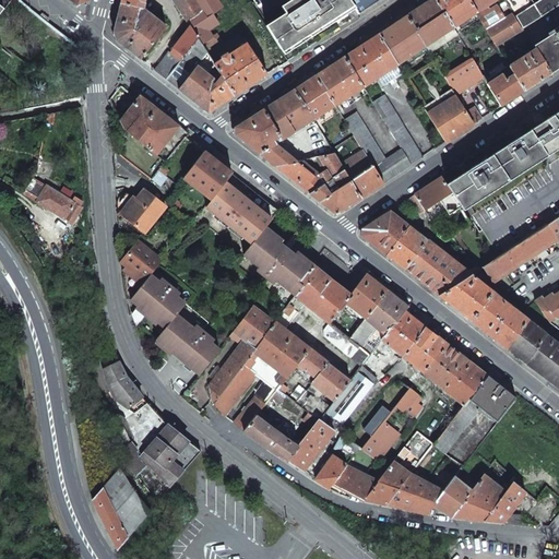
[(120,0),(120,3),(142,9),(144,0),(120,0)]
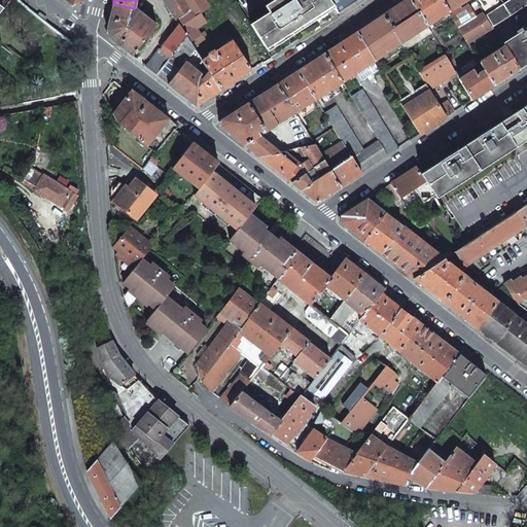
[(162,0),(175,21),(176,21),(189,11),(182,0),(162,0)]
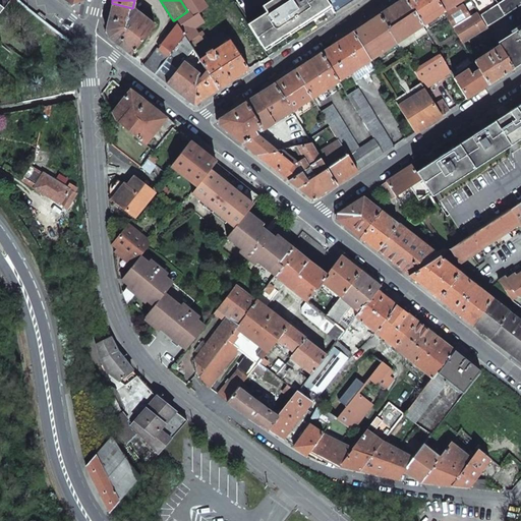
[(180,0),(187,11),(174,20),(177,24),(184,36),(192,49),(206,41),(200,32),(196,35),(192,29),(203,22),(196,13),(206,7),(200,0),(180,0)]
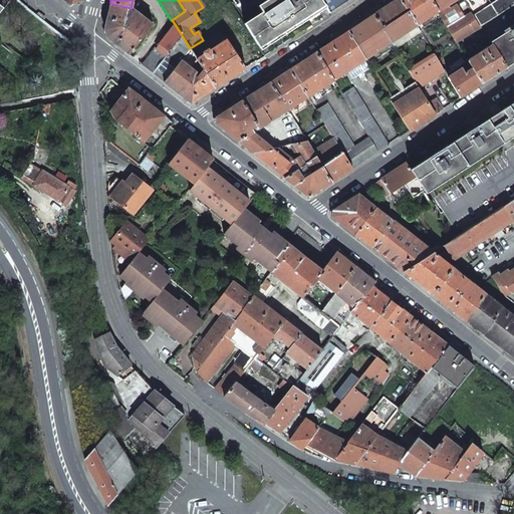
[(243,24),(259,48),(286,31),(288,33),(299,25),(298,23),(324,6),(320,0),(267,0),(258,6),(262,12),(243,24)]
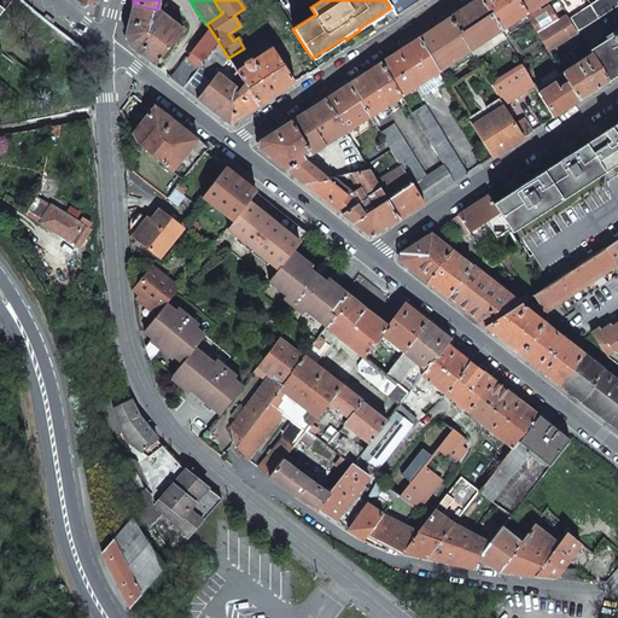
[(385,0),(390,7),(396,16),(410,7),(420,0),(385,0)]
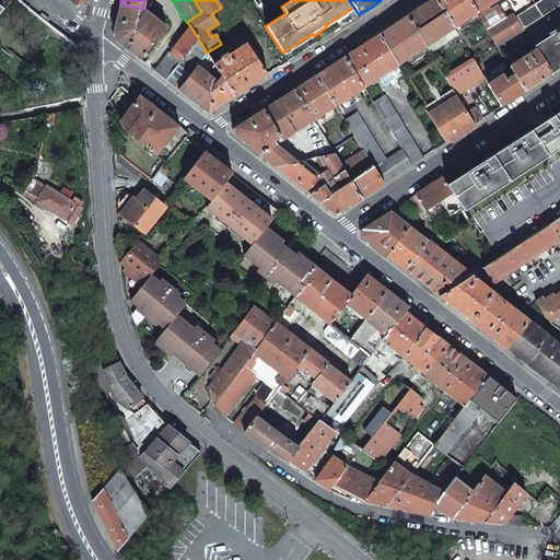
[(435,0),(431,0),(407,15),(426,46),(454,28),(435,0)]
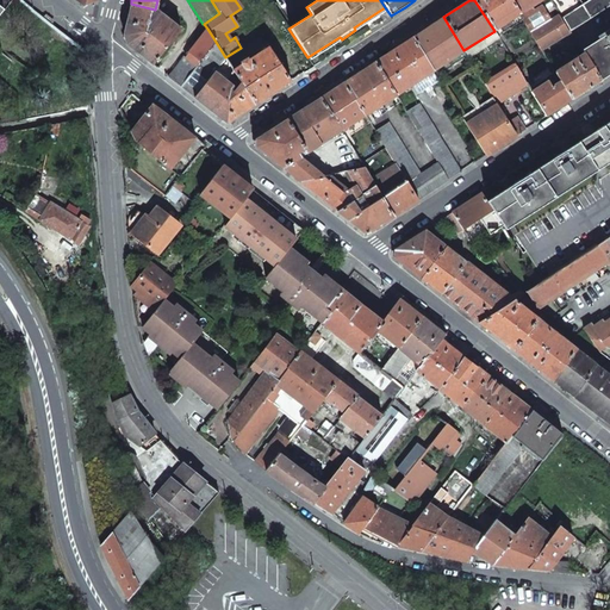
[(474,0),(495,31),(520,14),(518,13),(510,0),(474,0)]
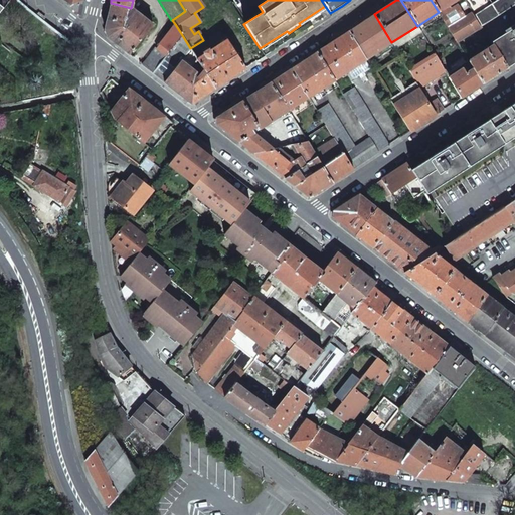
[(431,0),(438,11),(449,4),(449,5),(457,0),(431,0)]
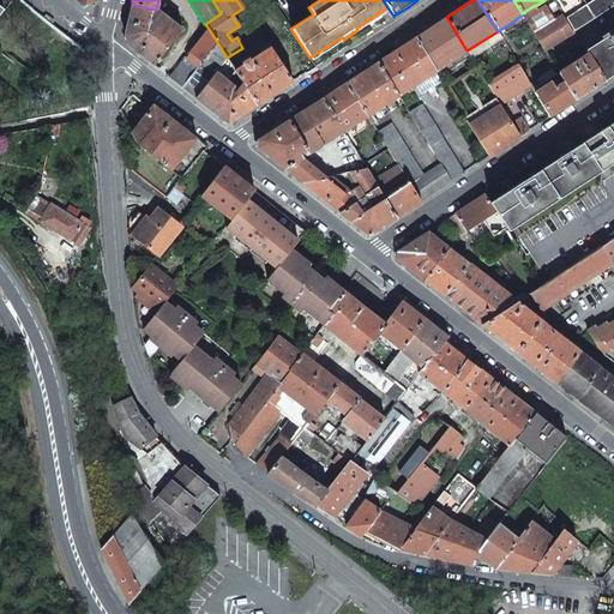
[(575,31),(613,5),(613,0),(593,0),(565,18),(575,31)]
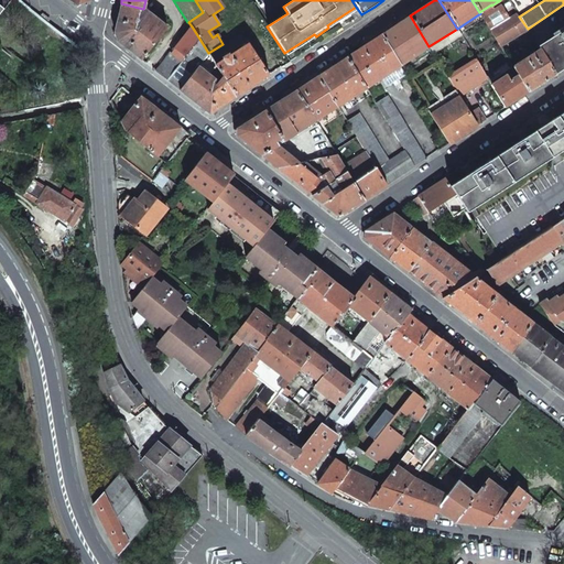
[(115,33),(118,41),(139,58),(141,60),(167,28),(163,24),(165,22),(162,20),(161,22),(143,9),(121,3),(115,33)]
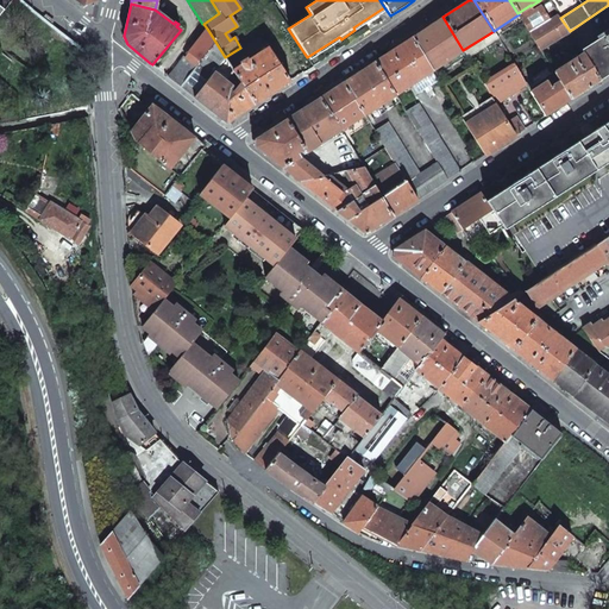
[(518,13),(519,14),(538,44),(541,50),(570,32),(570,31),(560,18),(558,14),(551,19),(541,5),(534,10),(531,6),(531,5),(518,13)]
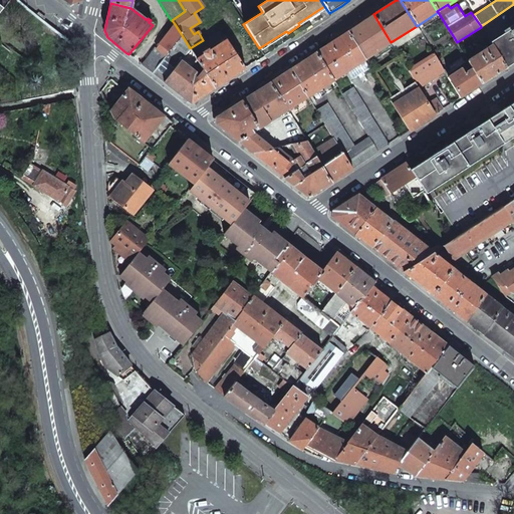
[(391,42),(373,14),(347,32),(364,59),(389,44),(391,46),(392,45),(391,42)]
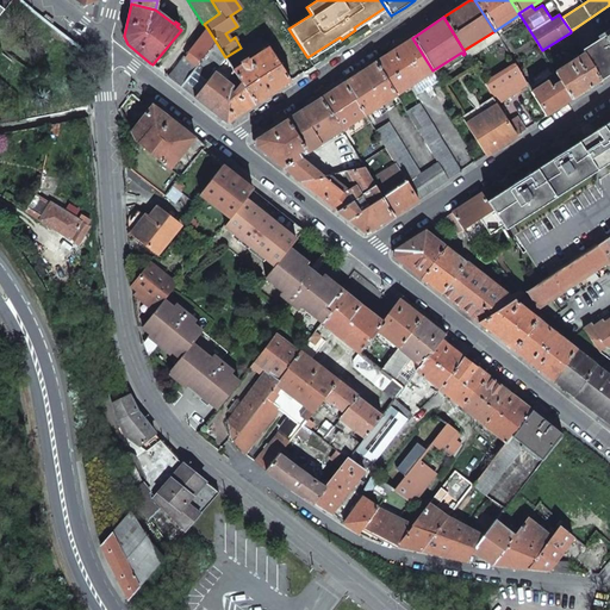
[(184,56),(168,76),(180,87),(216,42),(207,29),(185,57),(184,56)]
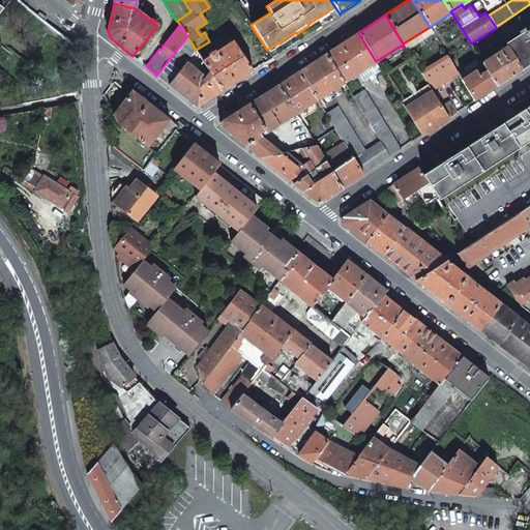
[(529,27),(505,43),(507,47),(522,70),(529,64),(529,27)]
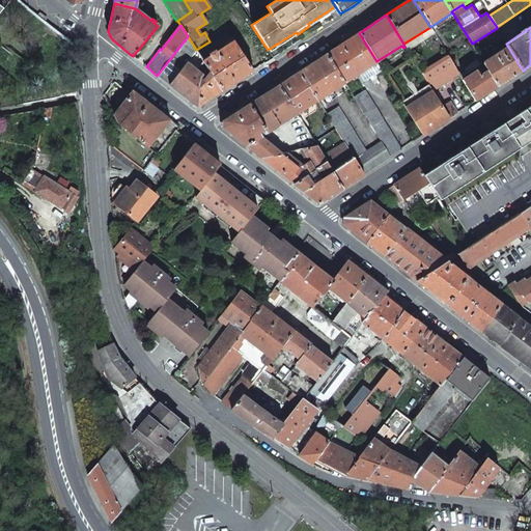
[(376,61),(359,33),(326,54),(343,83),(359,74),(364,82),(382,71),(376,61)]
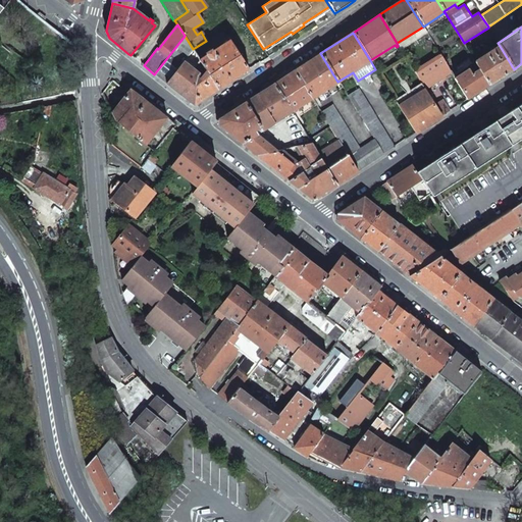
[(154,74),(194,105),(216,91),(218,89),(200,60),(193,49),(185,36),(154,74)]
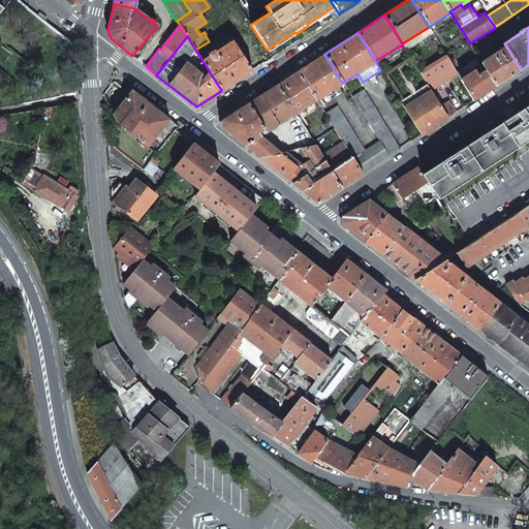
[(203,61),(221,90),(237,81),(252,70),(234,40),(203,61)]
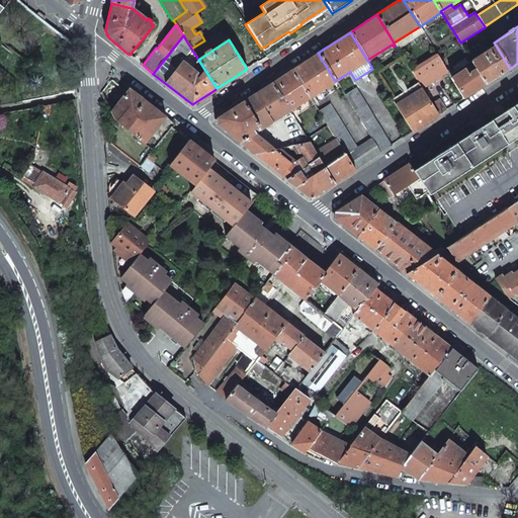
[(496,46),(471,62),(487,84),(510,69),(496,46)]
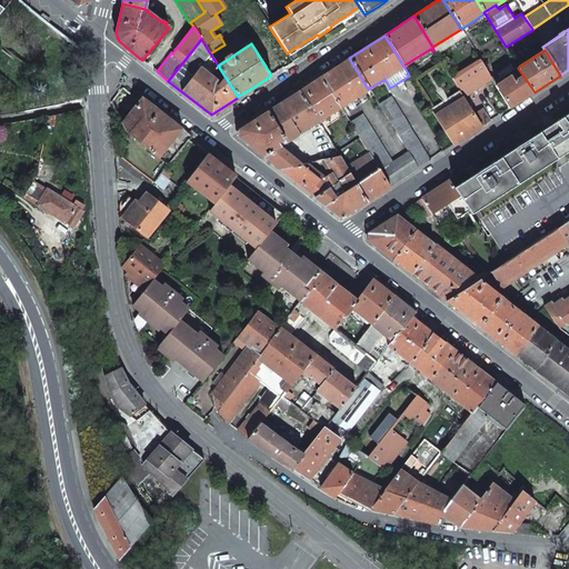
[(368,89),(349,58),(321,77),(340,107),(368,89)]
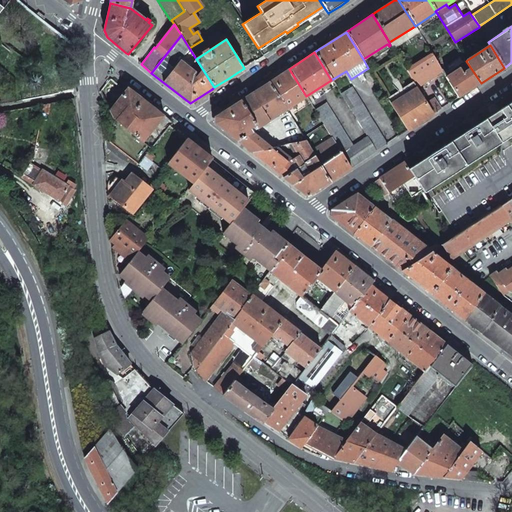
[(413,81),(417,86),(429,79),(442,70),(432,53),(406,69),(413,81)]
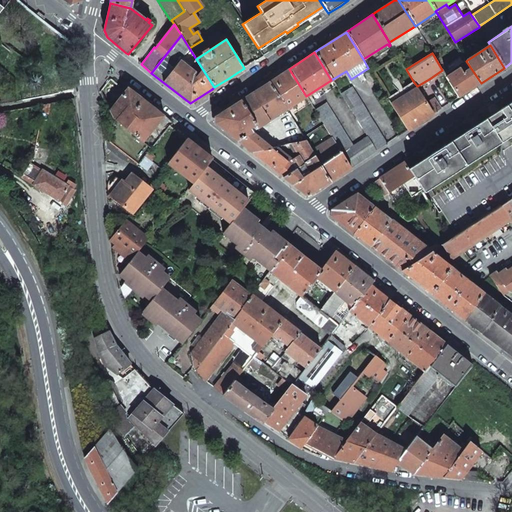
[(460,69),(447,77),(459,97),(481,83),(466,61),(458,66),(460,69)]
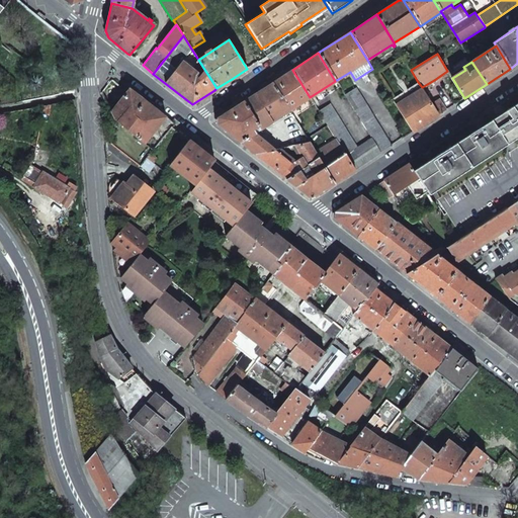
[(289,110),(293,116),(314,103),(310,97),(292,70),(272,82),(289,110)]
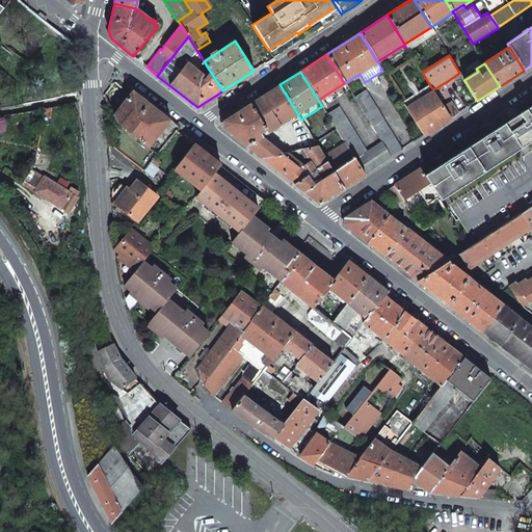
[(280,84),(250,103),(268,133),(297,113),(280,84)]
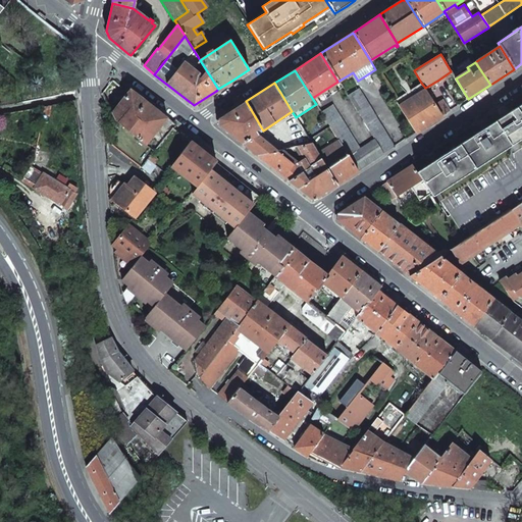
[(396,100),(415,131),(423,125),(424,127),(441,116),(434,104),(425,88),(421,83),(396,100)]
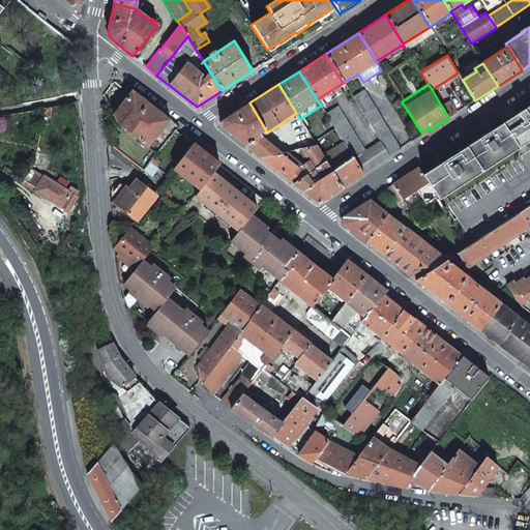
[(122,126),(148,147),(154,139),(170,119),(151,105),(133,90),(114,115),(117,123),(122,126)]
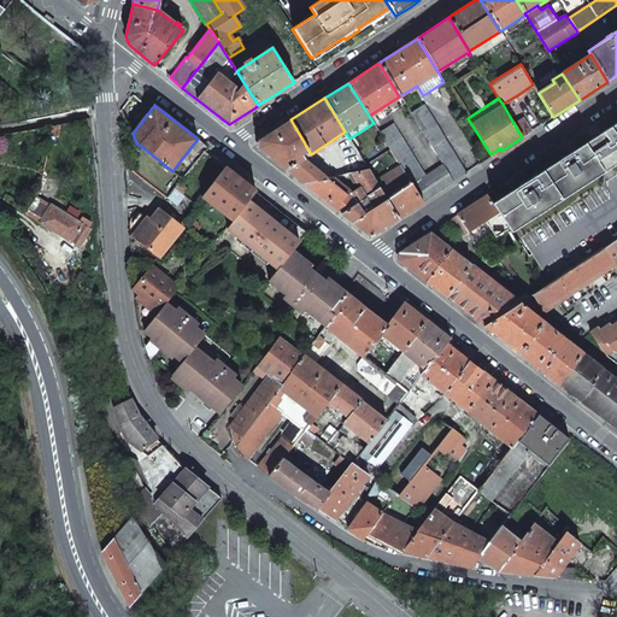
[(424,105),(410,113),(444,165),(453,182),(466,174),(424,105)]
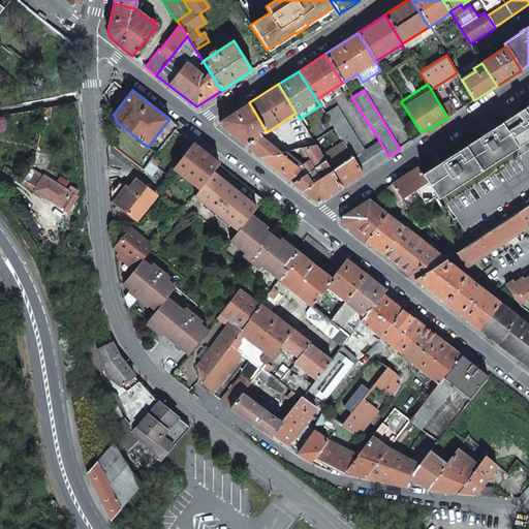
[(447,118),(455,113),(447,101),(440,105),(447,118)]
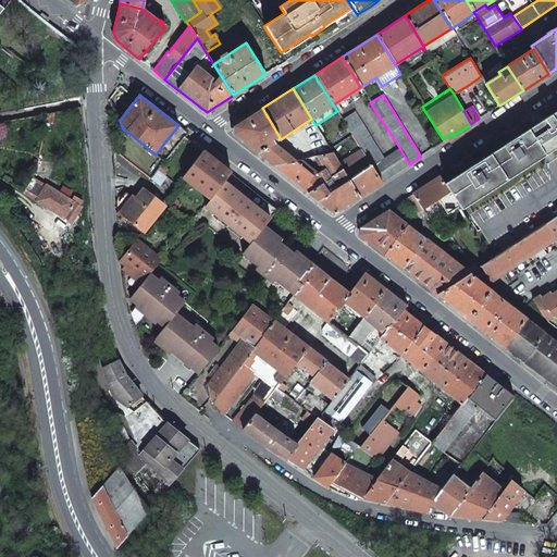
[(234,134),(258,153),(273,144),(281,139),(262,108),(233,127),(234,134)]
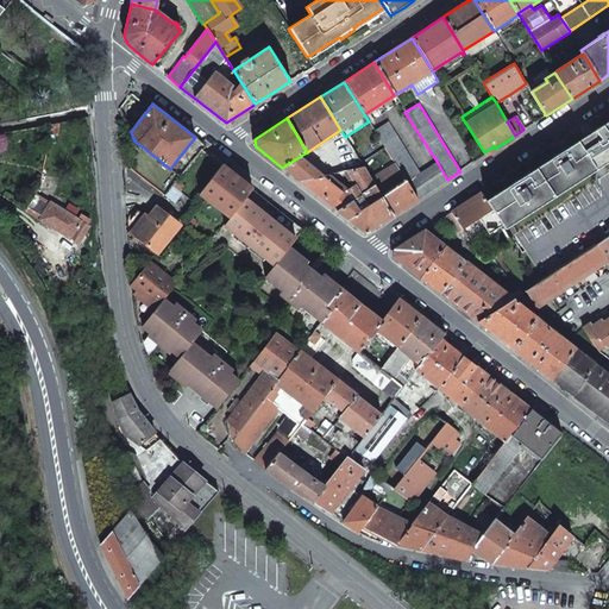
[(608,121),(485,201),(489,207),(504,230),(608,161),(608,121)]
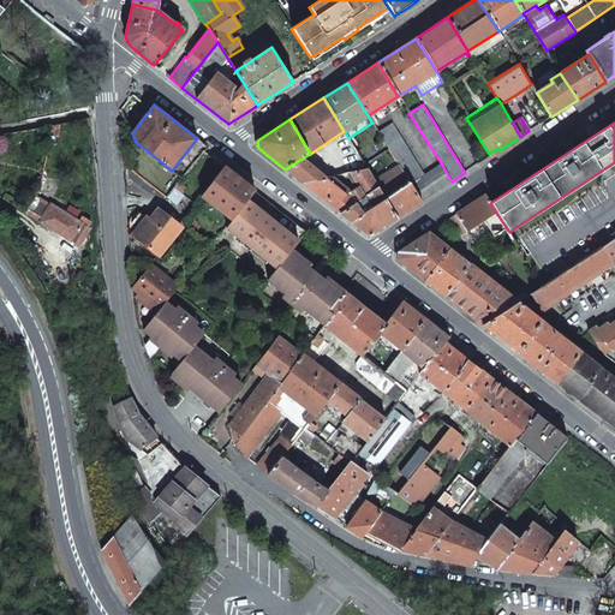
[(392,124),(378,132),(400,168),(421,202),(452,181),(442,165),(424,175),(392,124)]
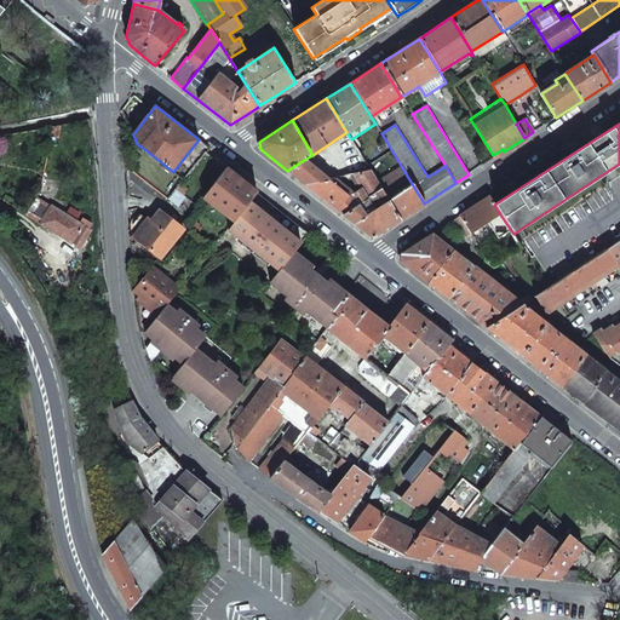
[(181,162),(190,170),(205,151),(208,147),(199,139),(181,162)]
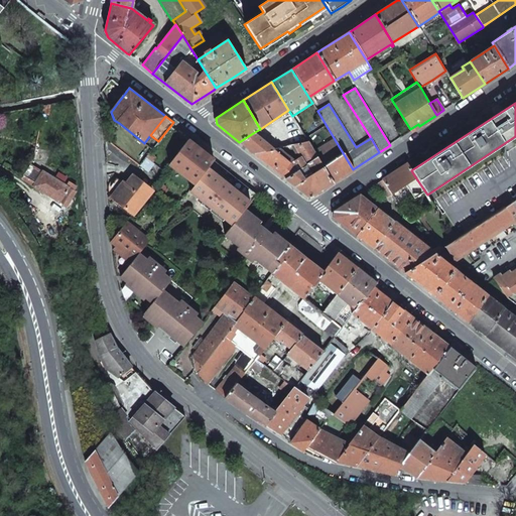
[(268,144),(274,149),(293,145),(308,142),(301,130),(272,136),(275,140),(268,144)]
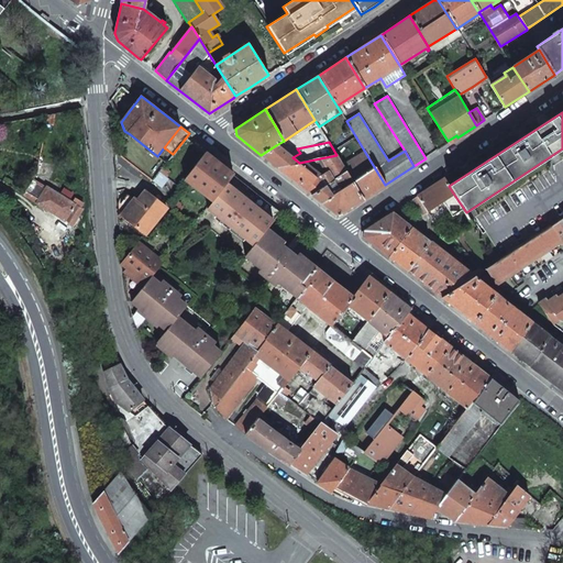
[(287,154),(276,145),(261,155),(275,166),(277,168),(298,163),(299,163),(293,157),(287,154)]
